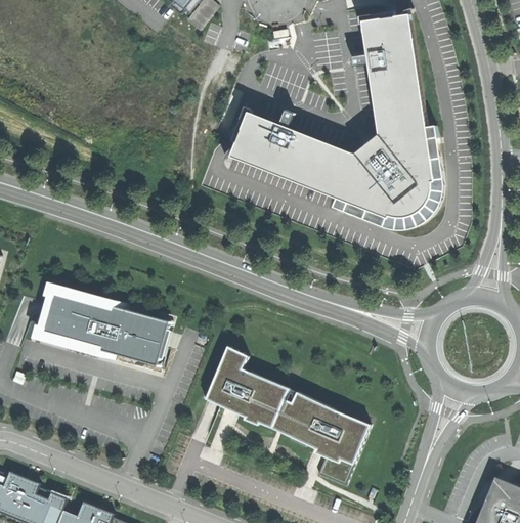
[(167,0),(182,11),(184,8),(190,0),(167,0)]
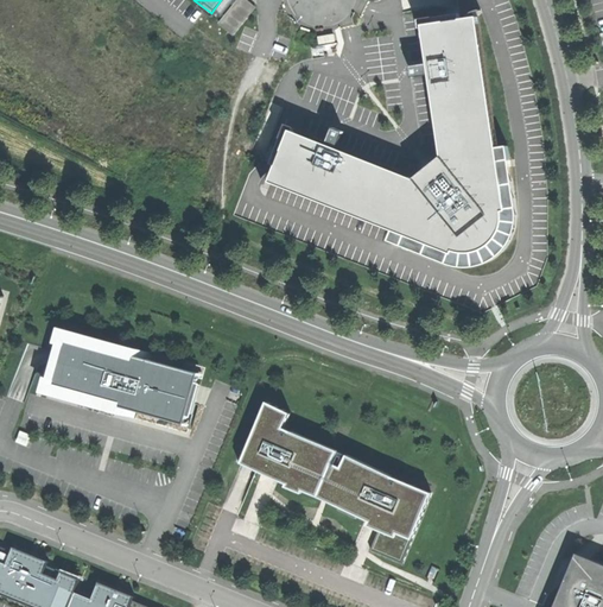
[(221,0),(214,10),(220,16),(230,0),(221,0)]
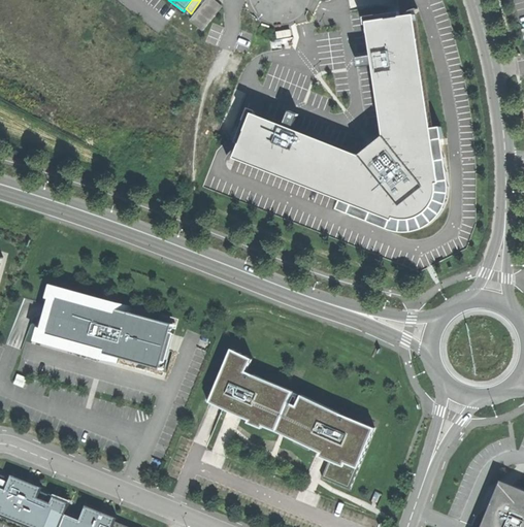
[(280,125),(249,112),(231,157),(338,199),(334,207),(347,211),(350,203),(389,219),(391,216),(395,218),(401,219),(406,218),(413,217),(418,213),(422,211),(426,207),(428,203),(430,200),(432,196),(433,192),(433,186),(433,182),(436,182),(430,139),(439,138),(437,126),(428,127),(412,13),(364,21),(369,54),(354,56),(355,66),(370,64),(381,135),(370,143),(357,155),(290,128),(295,113),(286,109),(280,125)]
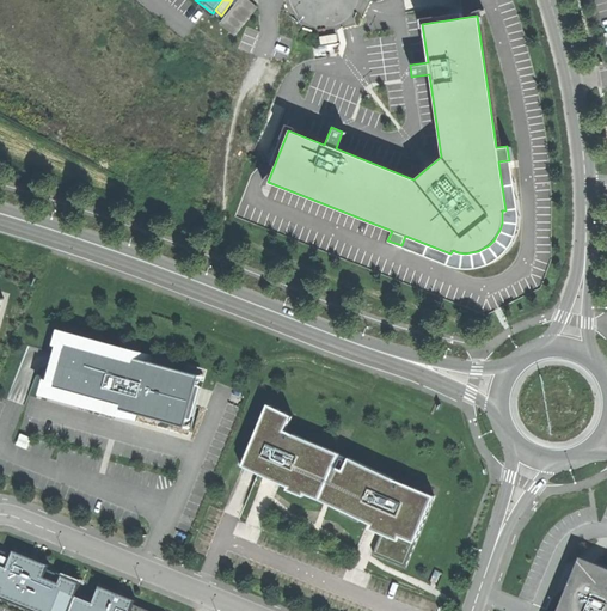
[(331,34),(316,36),(317,43),(332,41),(331,34)]
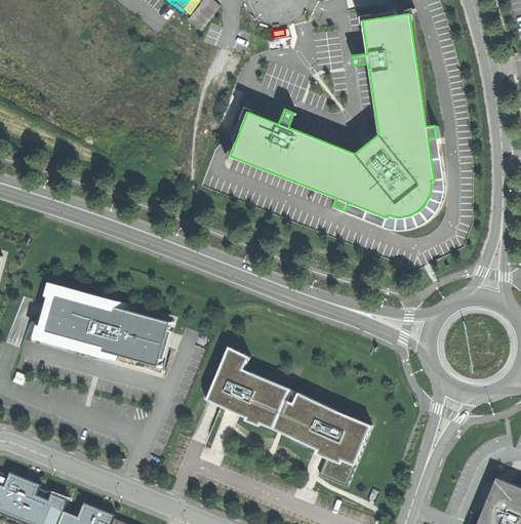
[(443,182),(437,137),(428,138),(434,180),(431,180),(431,185),(431,191),(430,195),(428,199),(426,202),(424,206),(419,210),(415,212),(410,215),(404,216),(399,217),(393,216),(389,214),(387,217),(348,202),(345,210),(383,226),(390,229),(397,229),(403,229),(410,228),(416,226),(423,224),(428,219),(432,215),(435,211),(438,207),(440,202),(442,197),(443,192),(444,187),(443,182)]
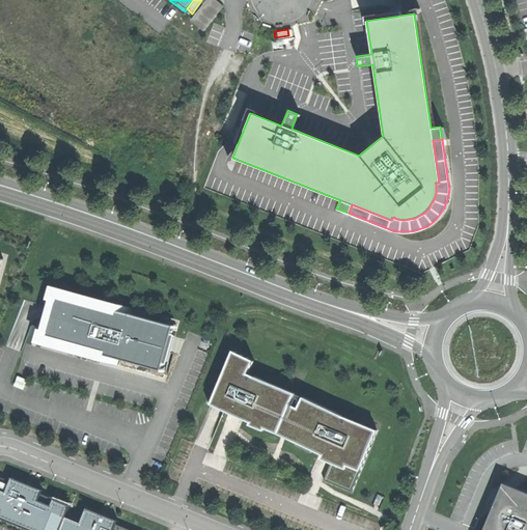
[(173,326),(128,314),(130,307),(111,302),(45,283),(40,296),(45,297),(40,311),(36,327),(34,326),(30,340),(95,358),(103,360),(114,363),(115,359),(161,371),(171,334),(173,326)]
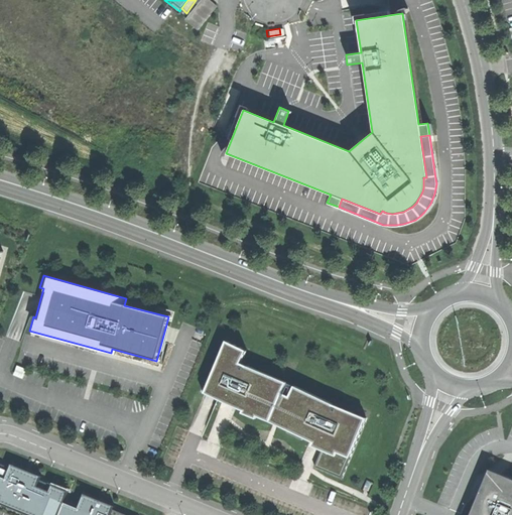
[(242,350),(223,340),(201,391),(204,392),(208,394),(214,397),(218,399),(225,402),(233,405),(240,409),(239,411),(252,417),(253,414),(265,420),(274,424),(286,429),(285,431),(301,438),(302,436),(306,438),(310,440),(308,443),(316,447),(321,448),(314,465),(339,475),(347,456),(363,417),(338,407),(327,402),(291,385),(285,397),(276,393),(281,381),(248,367),(236,362),(242,350)]
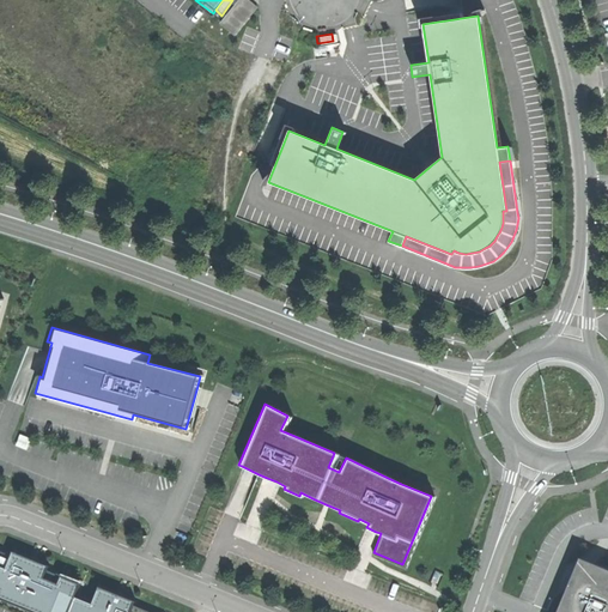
[(29,437),(16,432),(10,444),(24,450),(29,437)]
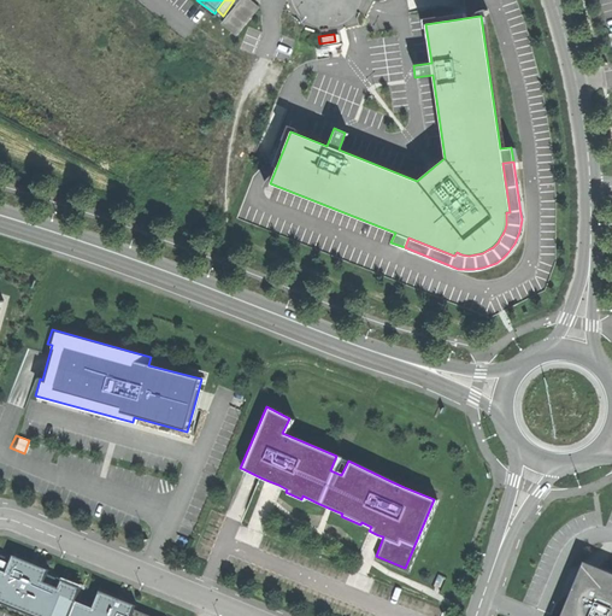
[(5,555),(0,552),(0,599),(41,615),(154,615),(133,606),(134,602),(116,594),(98,587),(96,592),(90,605),(74,598),(80,585),(60,578),(46,572),(47,567),(29,559),(11,552),(10,557),(5,555)]
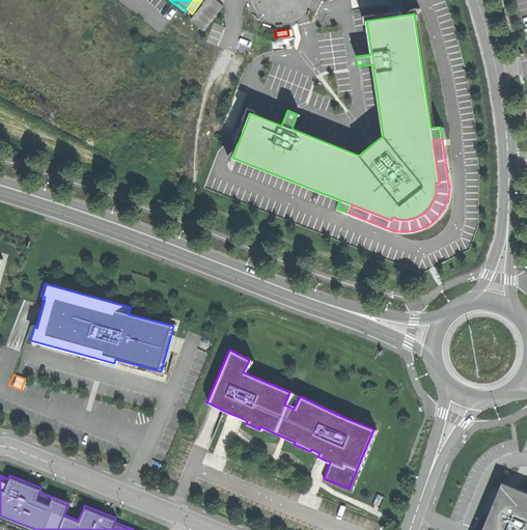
[(526,529),(526,493),(510,486),(504,484),(499,482),(495,492),(490,505),(478,529),(526,529)]
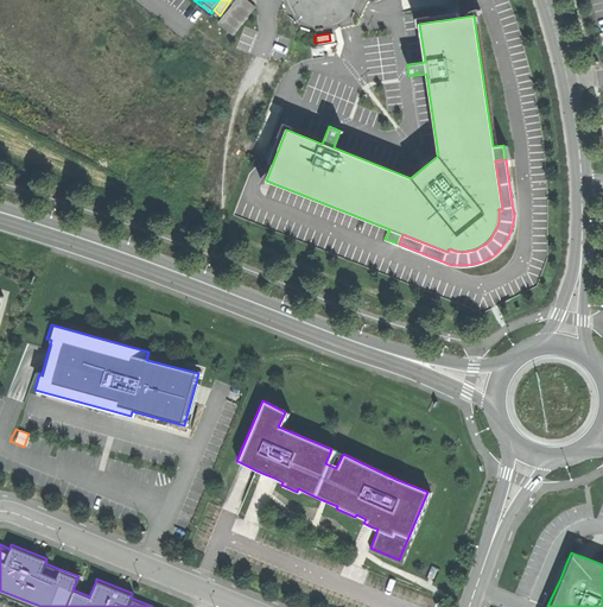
All buildings are outlined.
